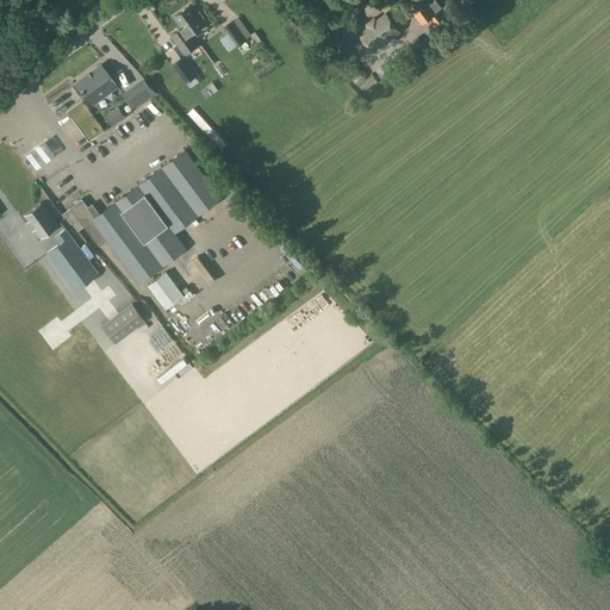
[(435,13),(424,0),(406,0),(405,1),(422,24),(429,19),(437,31),(460,14),(450,1),(435,13)]
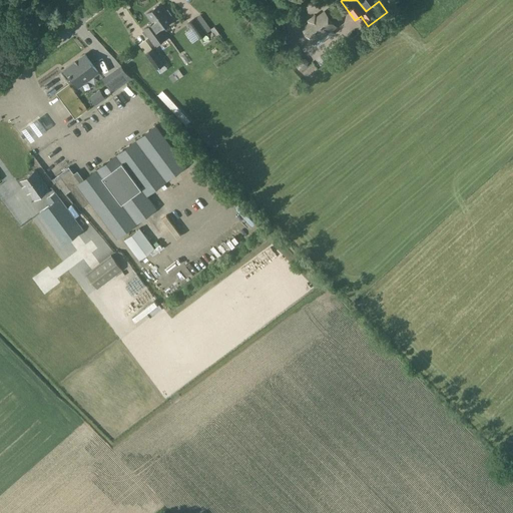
[(170,14),(166,8),(164,9),(160,4),(146,14),(152,23),(143,29),(144,30),(142,32),(146,37),(148,35),(155,45),(161,40),(162,42),(167,38),(166,37),(167,36),(161,28),(172,19),(168,15),(170,14)]
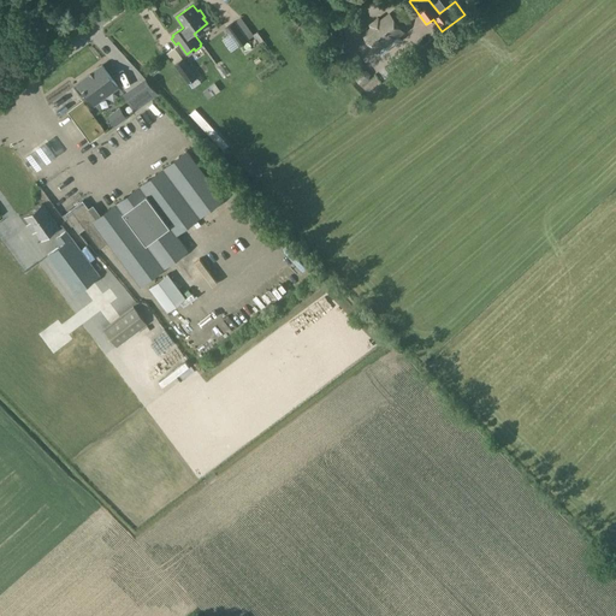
[(404,34),(394,21),(389,15),(381,21),(379,17),(369,24),(372,27),(360,35),(375,55),(379,53),(381,57),(402,40),(400,37),(404,34)]
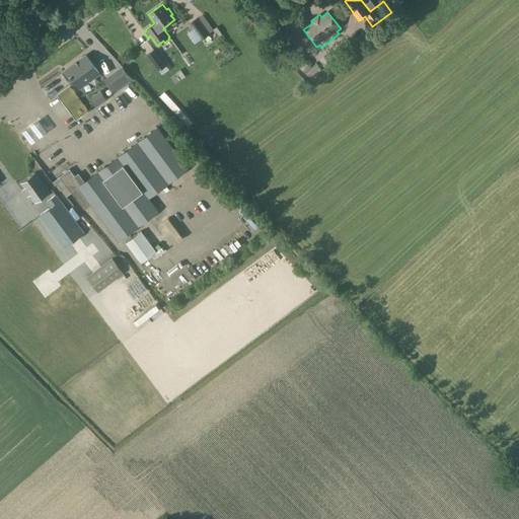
[(198,18),(191,23),(201,39),(214,29),(210,24),(205,28),(198,18)]
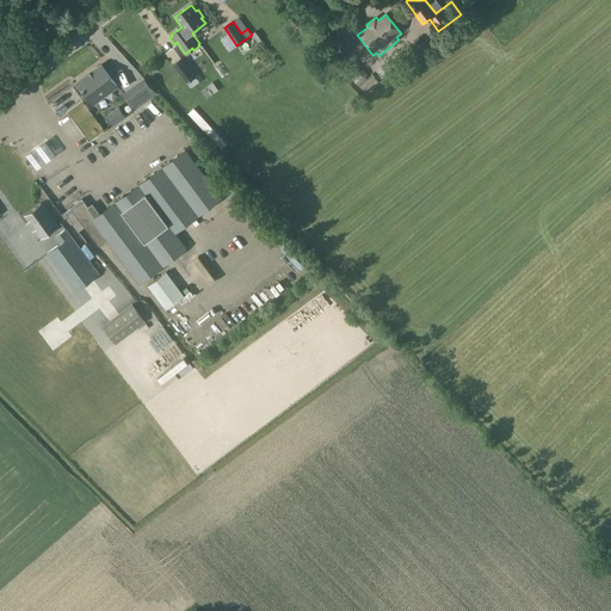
[(224,34),(221,36),(228,45),(233,42),(224,34)]
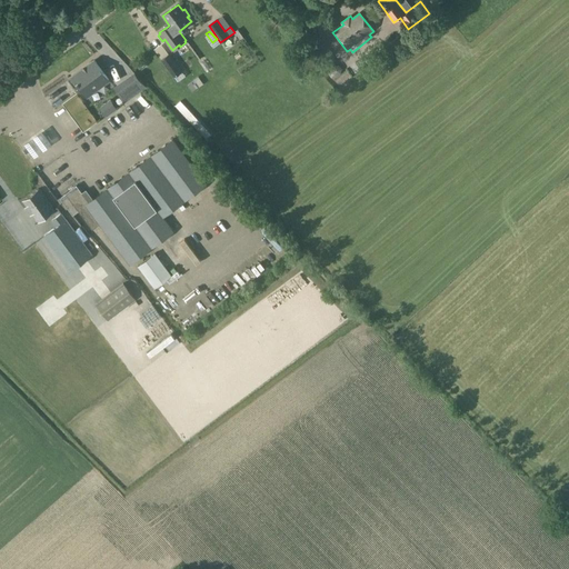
[(169,55),(161,60),(173,76),(181,70),(169,55)]
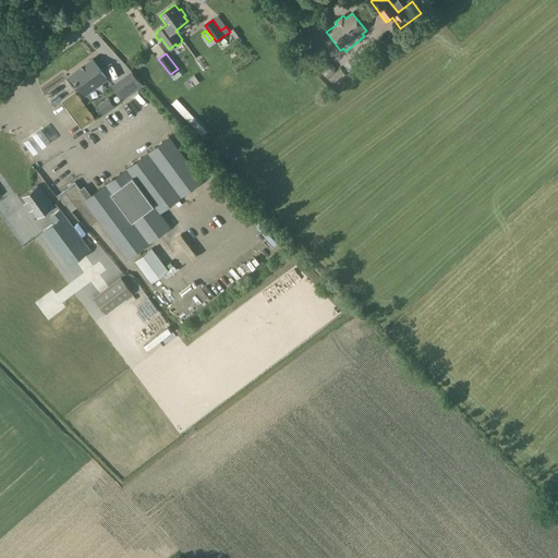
[(107,79),(93,59),(71,75),(85,94),(107,79)]
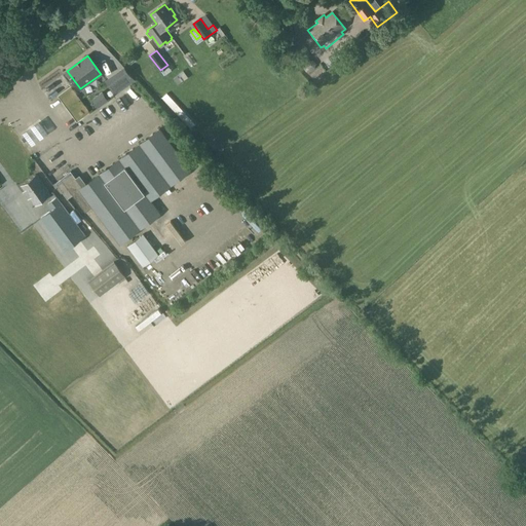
[(126,60),(132,65),(137,61),(132,55),(126,60)]
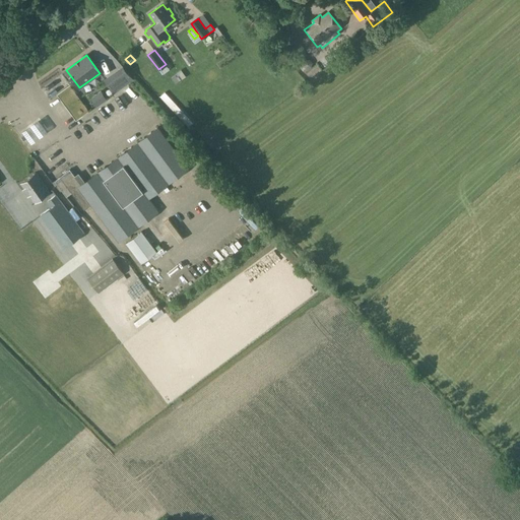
[(106,82),(114,93),(133,79),(124,68),(106,82)]
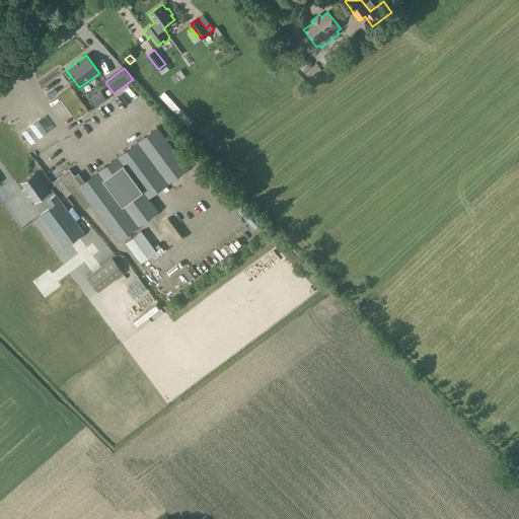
[(172,75),(165,80),(168,85),(175,80),(172,75)]
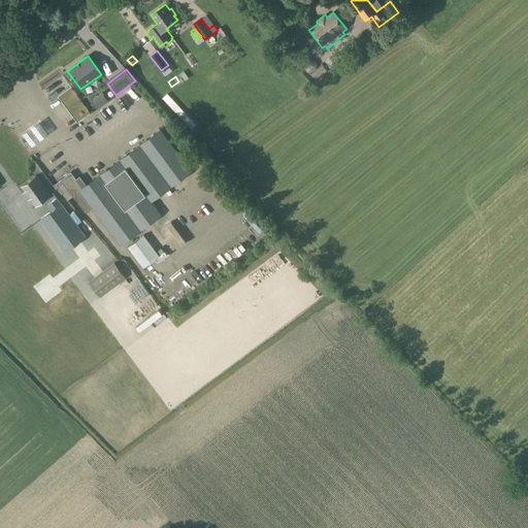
[(161,129),(126,155),(125,153),(123,153),(120,155),(120,157),(121,159),(83,187),(71,172),(55,184),(67,199),(72,195),(86,212),(93,207),(121,245),(162,213),(152,201),(192,171),(161,129)]
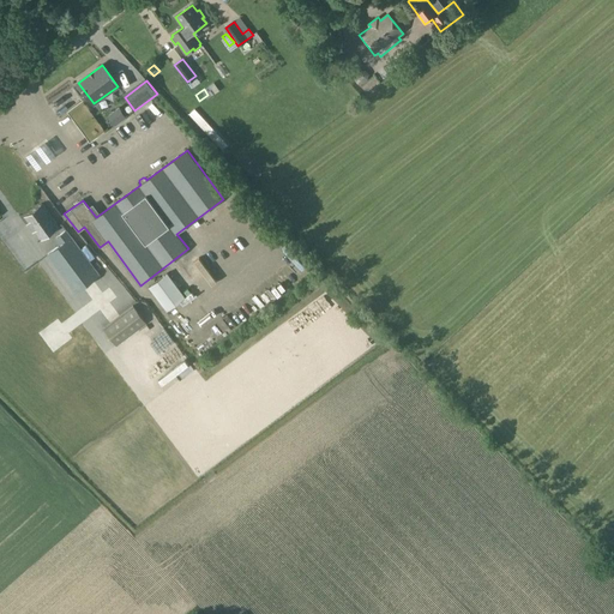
[(42,204),(24,217),(29,223),(26,224),(32,232),(35,230),(41,240),(59,227),(42,204)]
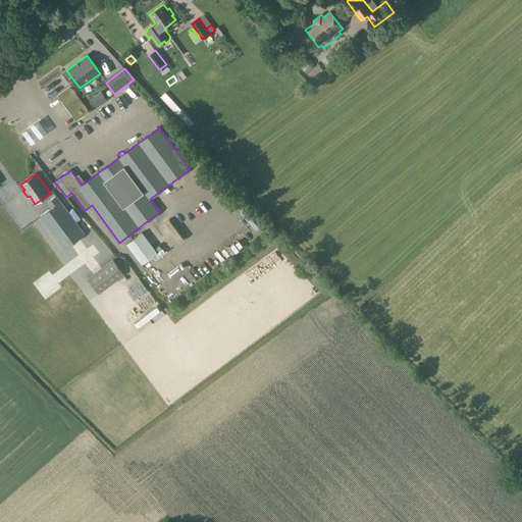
[(51,208),(41,217),(64,249),(85,233),(76,223),(76,222),(57,196),(48,203),(51,208)]
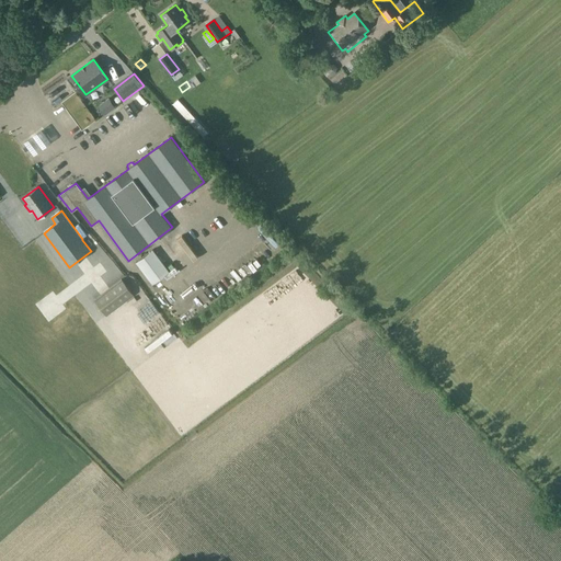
[(136,263),(153,285),(170,272),(152,250),(136,263)]
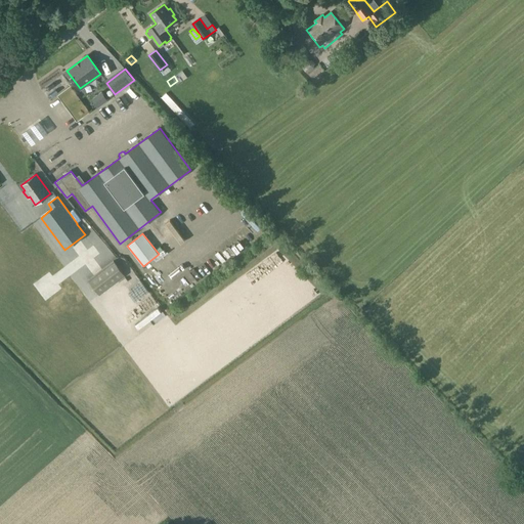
[(110,264),(87,281),(99,298),(128,276),(118,263),(113,267),(110,264)]
